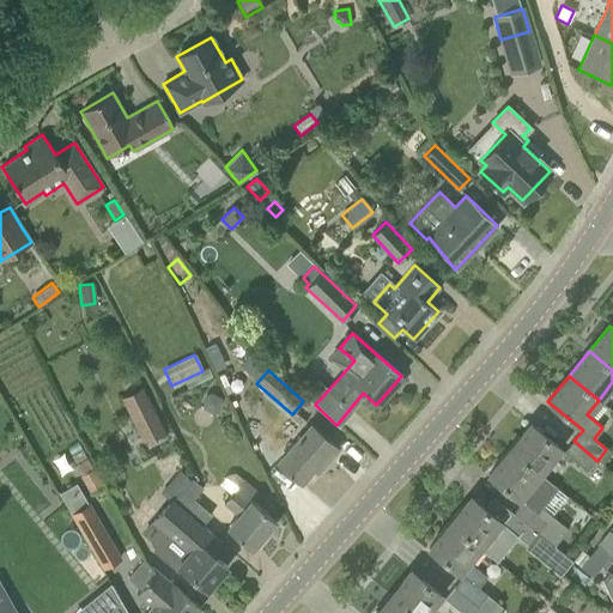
[(155,414),(141,388),(122,398),(135,424),(155,414)]
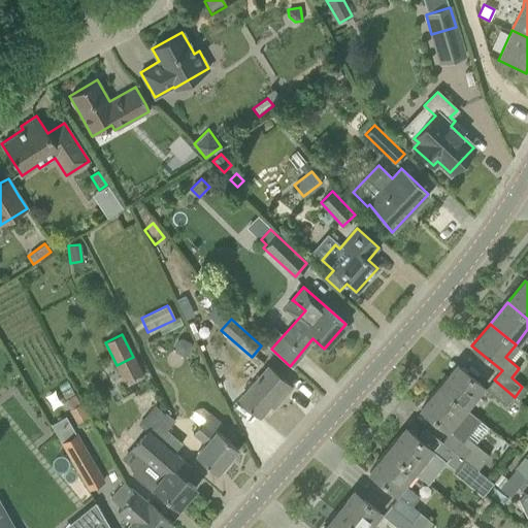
[(177,340),(174,344),(174,351),(180,354),(187,353),(189,349),(189,342),(183,339),(177,340)]
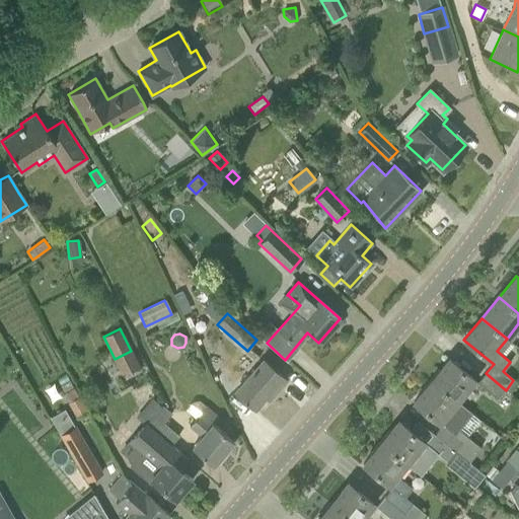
[(234,391),(239,395),(254,409),(266,396),(269,399),(286,380),(271,366),(263,359),(234,391)]
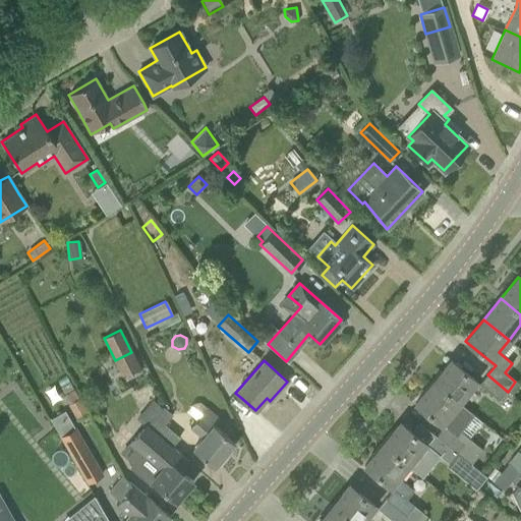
[(450,360),(432,382),(458,403),(458,402),(475,381),(450,360)]
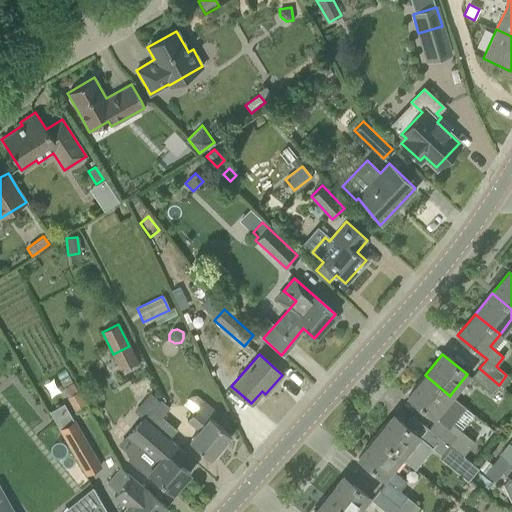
[(499,385),(479,368),(471,377),(491,394),(499,385)]
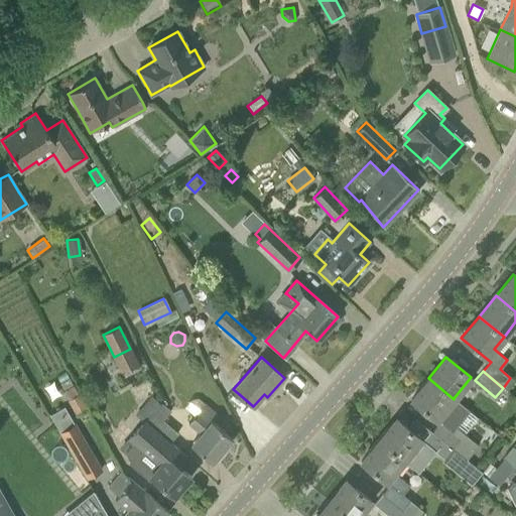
[(436,420),(442,425),(434,434),(453,448),(466,460),(477,444),(456,427),(469,410),(454,398),(454,399),(428,378),(410,400),(436,420)]
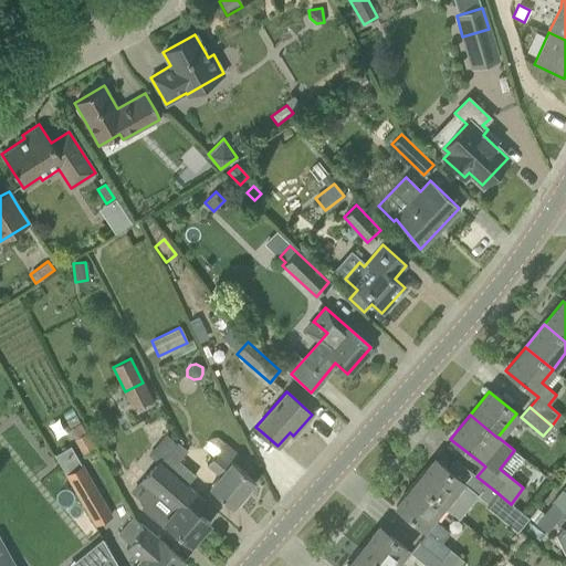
[(81,426),(69,432),(74,442),(86,436),(81,426)]
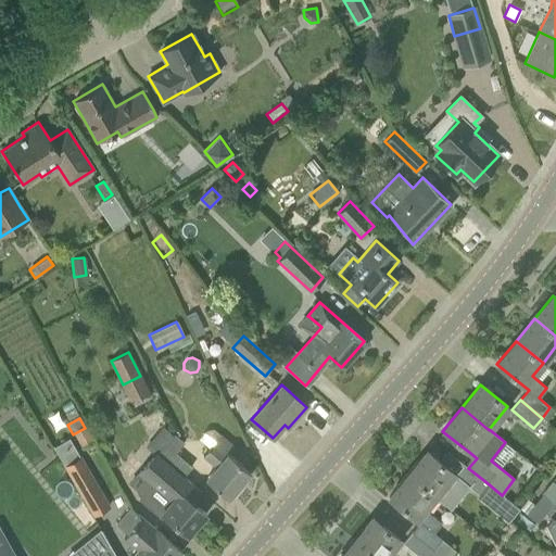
[(174,434),(158,454),(184,477),(192,467),(176,453),(185,443),(174,434)]
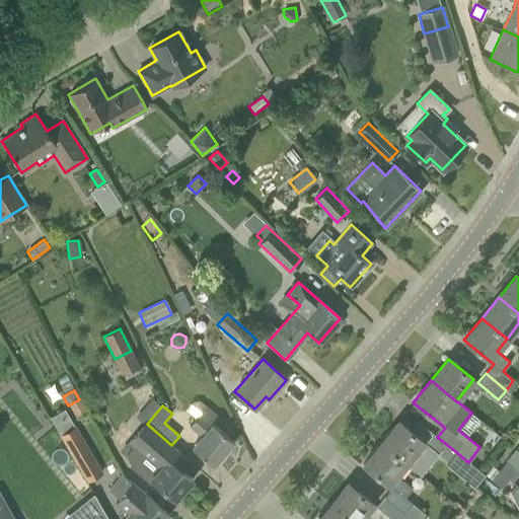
[(192,447),(197,451),(212,464),(215,461),(219,463),(224,457),(222,453),(233,441),(212,423),(217,417),(205,406),(190,425),(202,435),(192,447)]
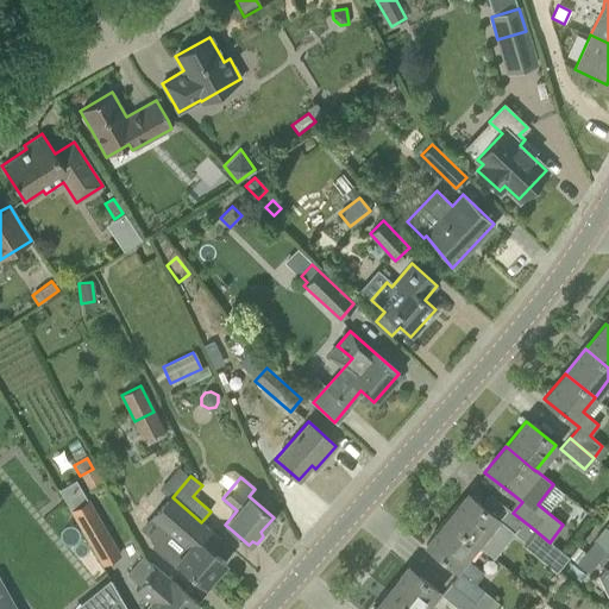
[(494,558),(503,546),(487,532),(497,519),(466,494),(458,506),(459,506),(447,520),(476,544),(494,558)]
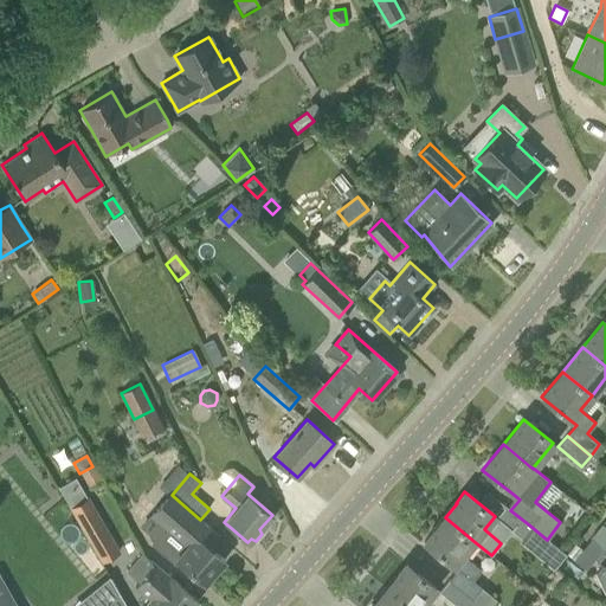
[(171,495),(152,516),(179,540),(168,552),(204,584),(224,560),(210,547),(218,536),(200,520),(172,495),(171,495)]
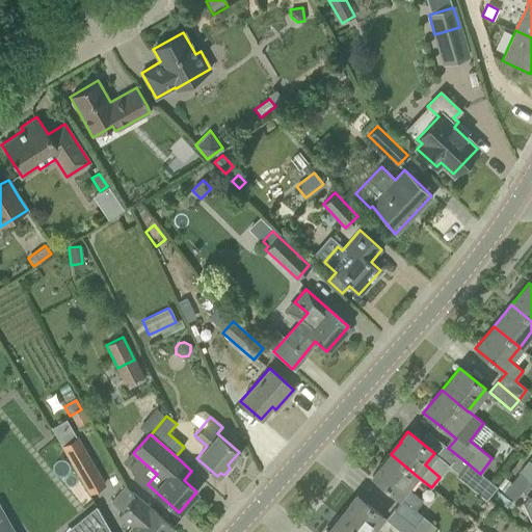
[(60,446),(88,495),(106,484),(78,435),(60,446)]
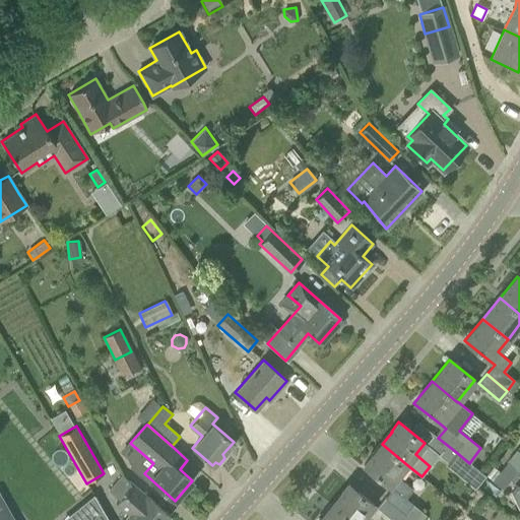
[(436,436),(428,446),(439,454),(448,462),(450,460),(466,473),(472,466),(464,459),(456,452),(438,438),(436,436)]
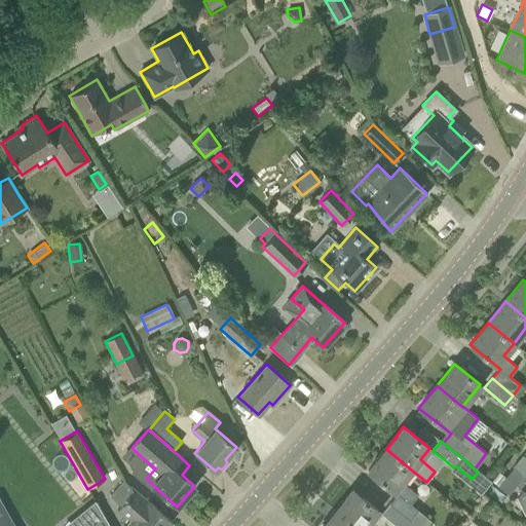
[(397,494),(388,503),(415,525),(426,525),(430,521),(417,511),(409,504),(417,495),(402,482),(411,470),(386,449),(376,461),(375,460),(367,471),(397,494)]
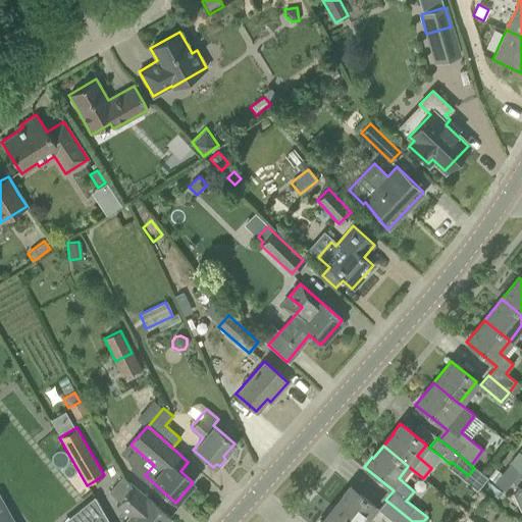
[(511,481),(518,473),(508,465),(502,473),(511,481)]
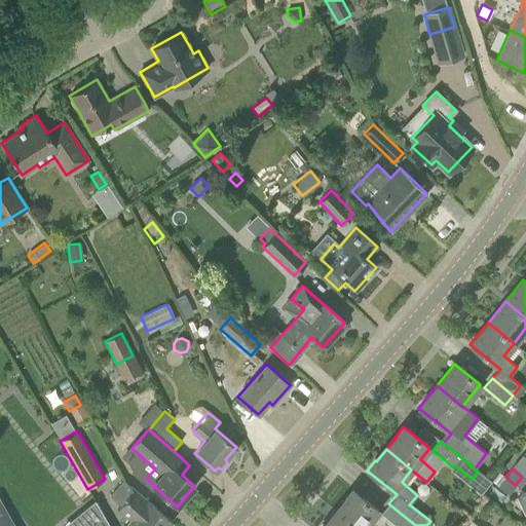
[(508,494),(515,485),(505,477),(497,486),(508,494)]
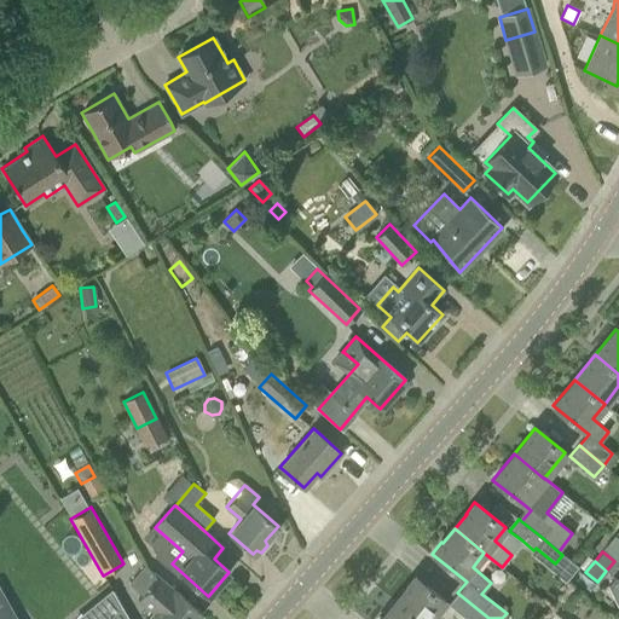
[(144,618),(197,618),(202,613),(146,566),(133,580),(129,585),(142,595),(138,601),(150,613),(144,618)]
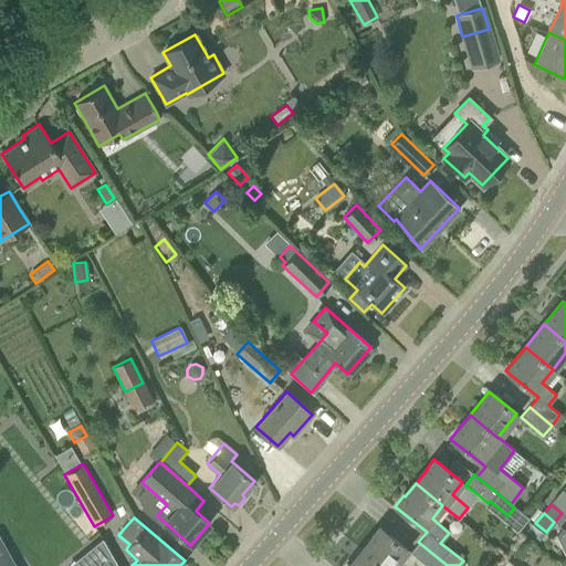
[(378,526),(359,551),(378,565),(392,565),(407,549),(378,526)]
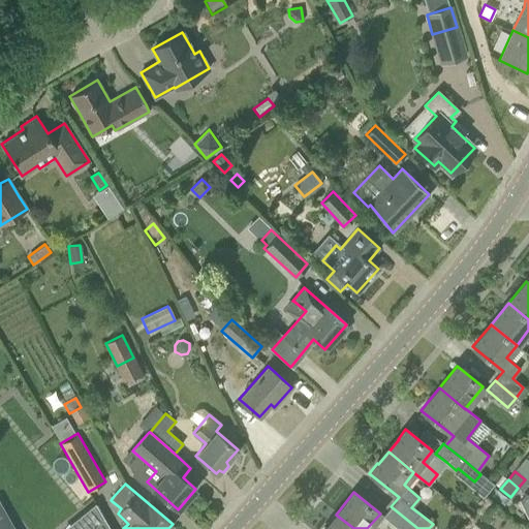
[(55,494),(38,505),(44,515),(61,503),(55,494)]
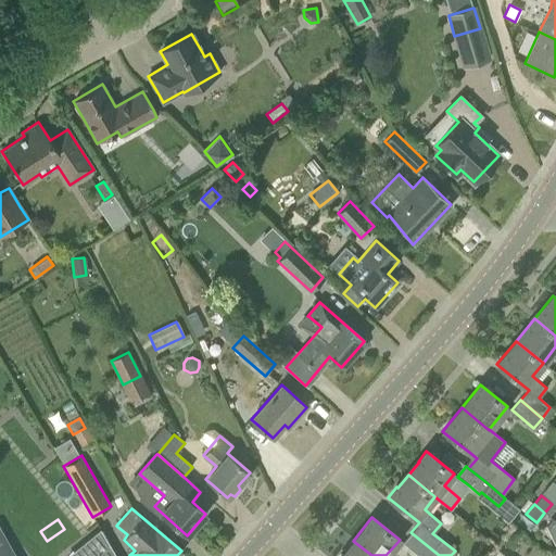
[(555,547),(555,521),(552,519),(546,526),(555,547)]
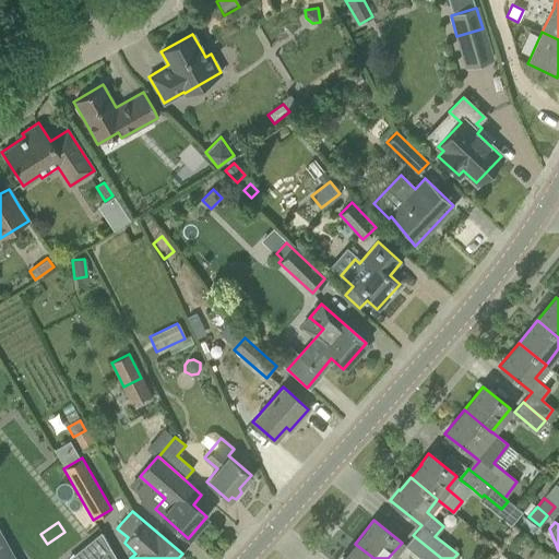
[(13,558),(0,534),(0,558),(13,558)]
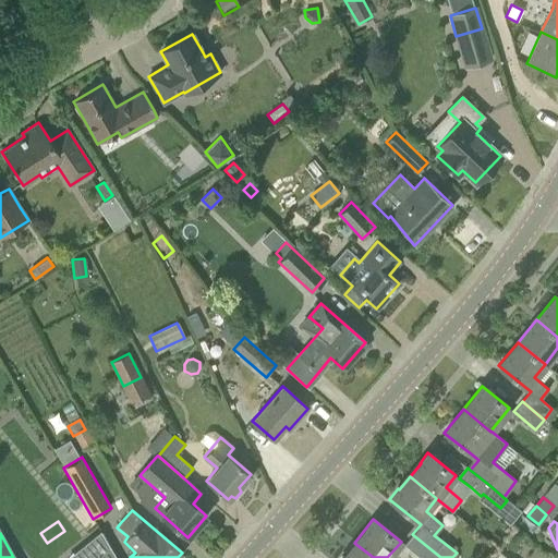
[(41,548),(48,557),(73,557),(79,555),(64,533),(41,548)]
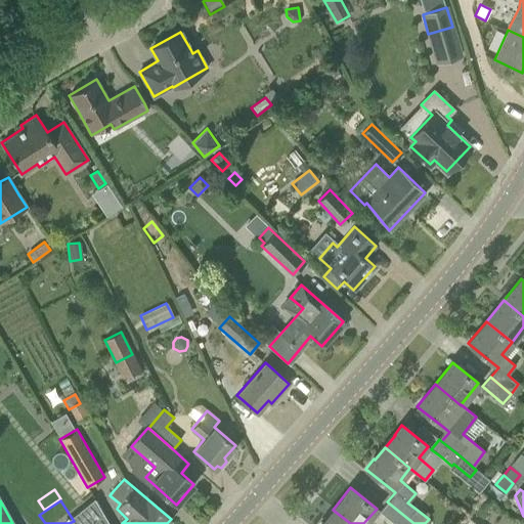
[(413,523),(387,501),(380,512),(394,523),(413,523)]
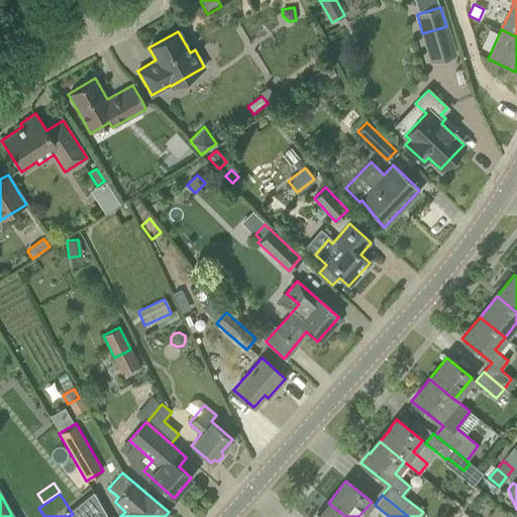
[(345,516),(328,503),(316,516),(345,516)]
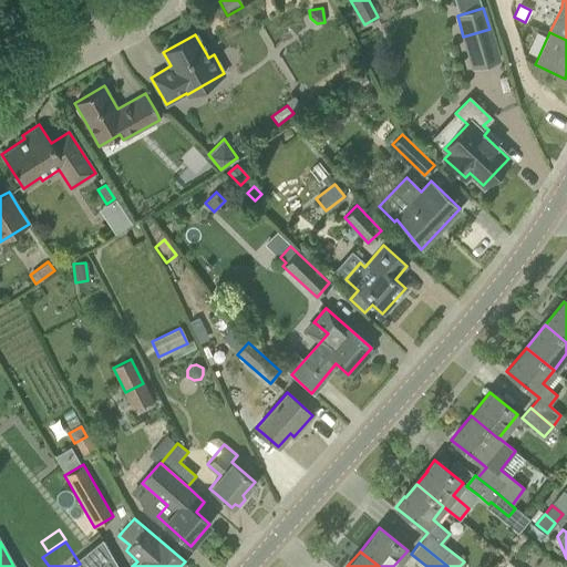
[(119,566),(112,556),(99,566),(119,566)]
